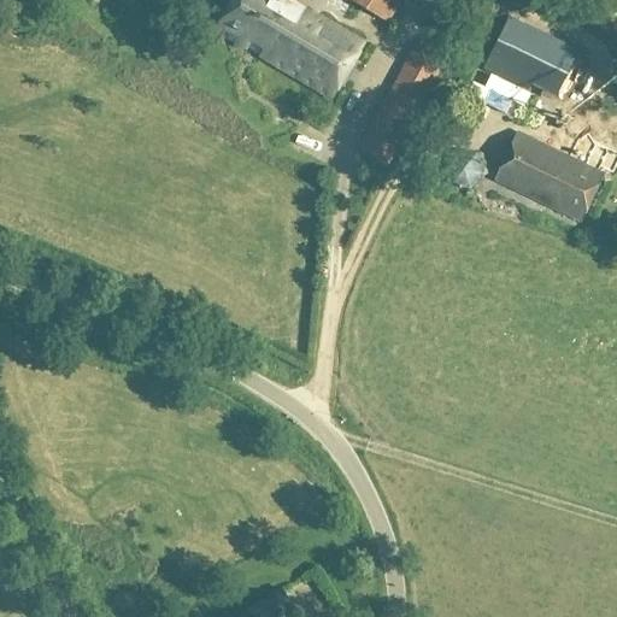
[(363,46),(286,0),(234,0),(215,34),(240,48),(242,46),(331,99),(363,46)]
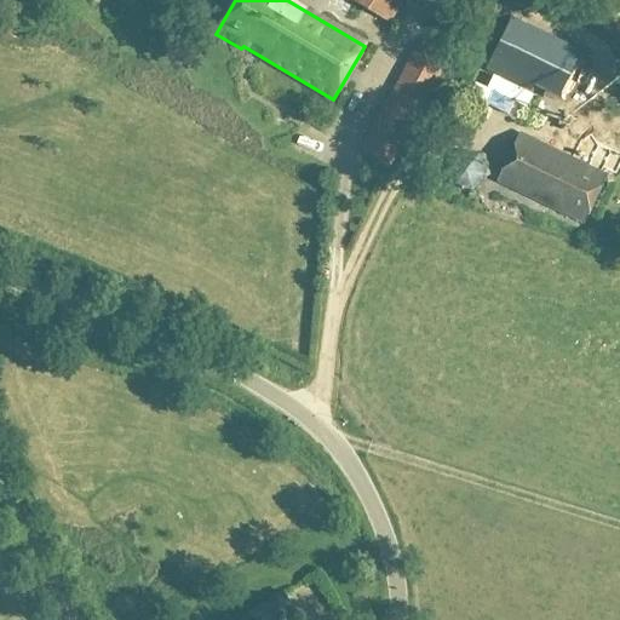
[(351,0),(389,22),(401,0),(351,0)]
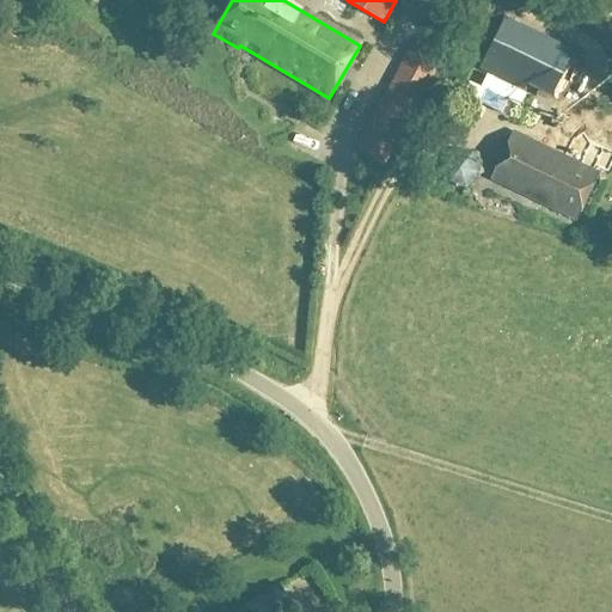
[(552,95),(570,59),(502,25),(479,71),(522,92),(527,83),(552,95)]
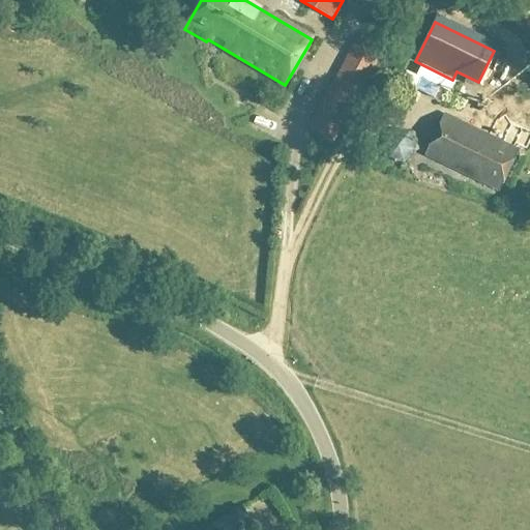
[(361,91),(372,69),(378,58),(386,43),(362,31),(358,38),(357,37),(306,131),(331,144),(343,124),(361,91)]
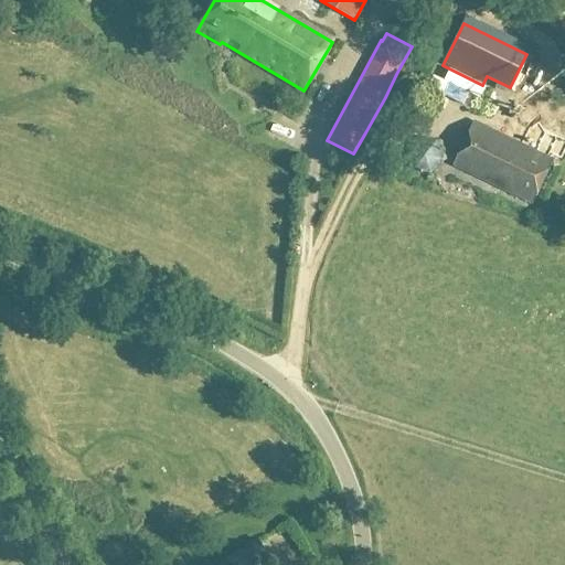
[(532,204),(553,161),(473,123),(452,166),(532,204)]
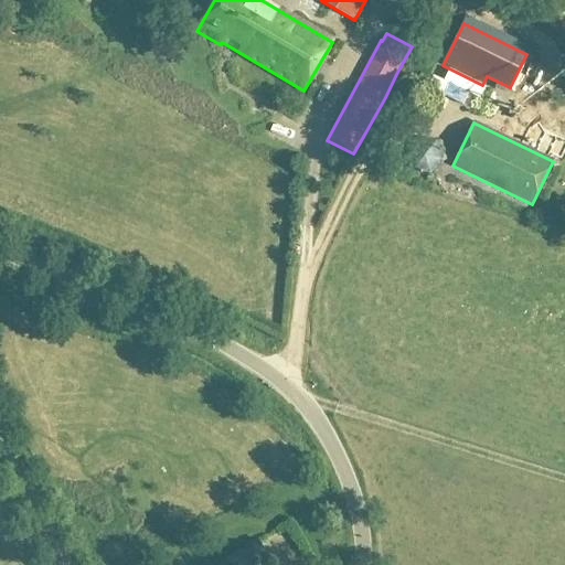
[(404,151),(404,152),(409,171),(428,176),(441,162),(441,161),(436,144),(417,138),(404,151)]
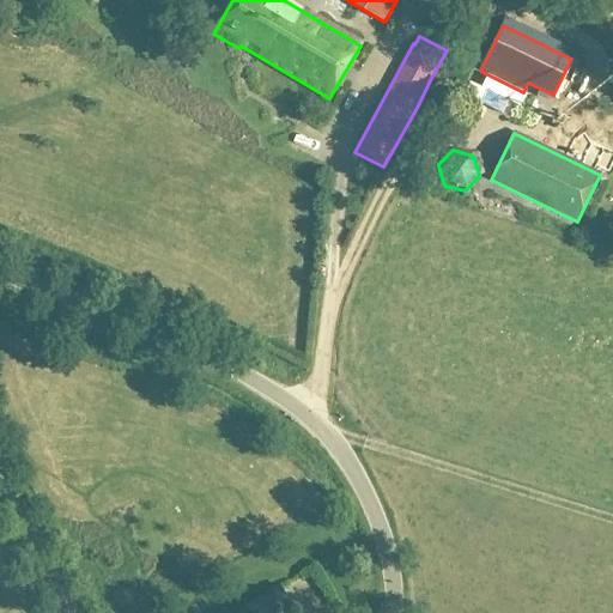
[(286,612),(292,610),(280,589),(237,612),(286,612)]
